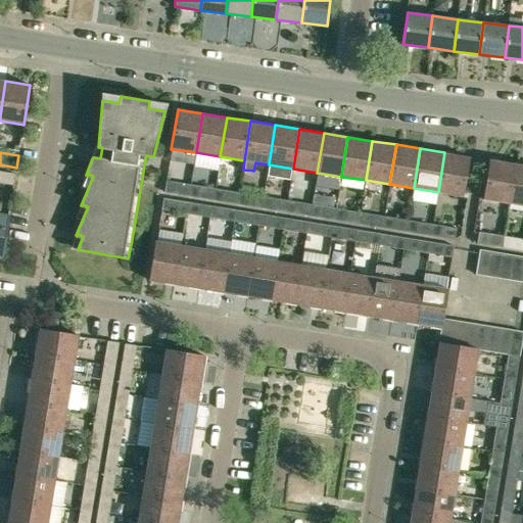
[(444,152),(438,192),(463,196),(469,156),(444,152)]
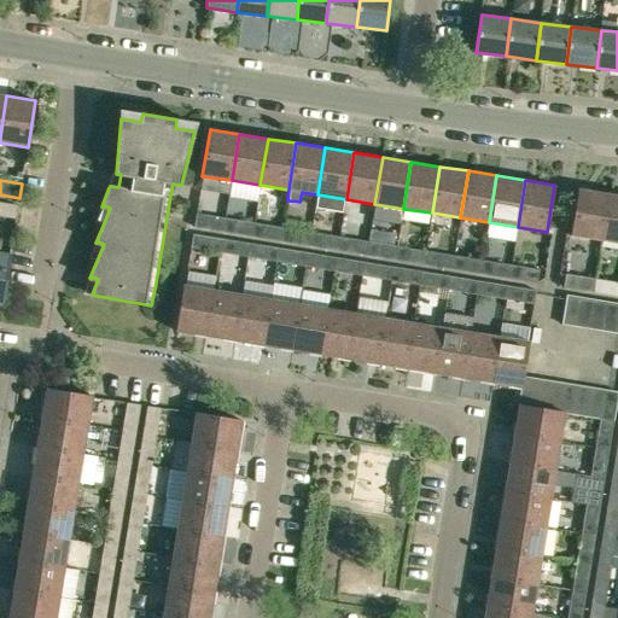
[(601,240),(608,193),(579,188),(571,235),(601,240)]
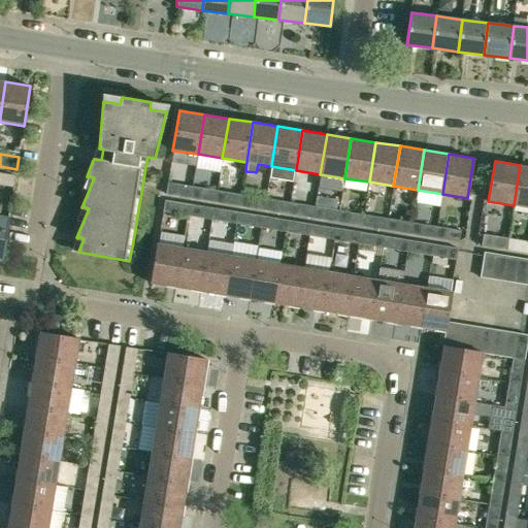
[(514,205),(527,207),(527,166),(520,165),(514,205)]
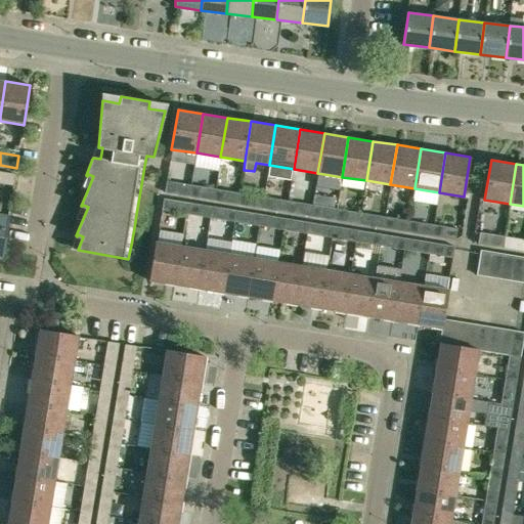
[(15,174),(0,171),(0,181),(13,184),(15,174)]
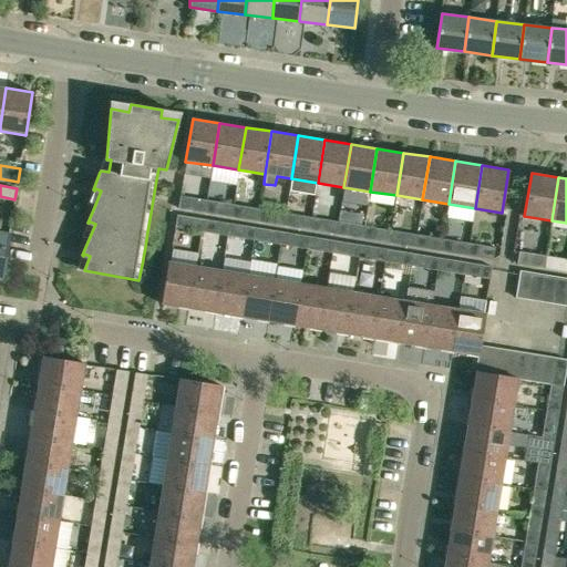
[(178,209),(205,214),(207,202),(179,197),(178,209)]
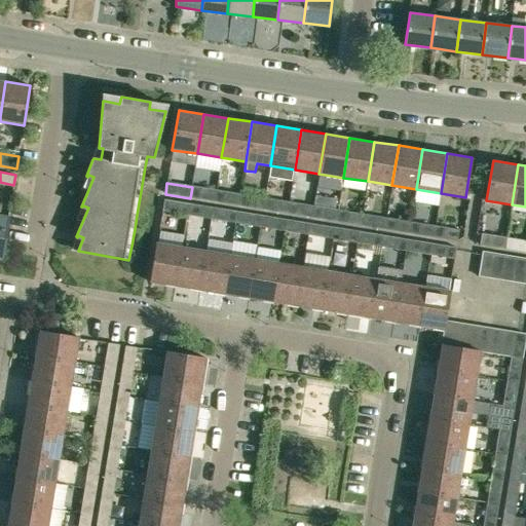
[(216,191),(192,187),(190,198),(214,202),(216,191)]
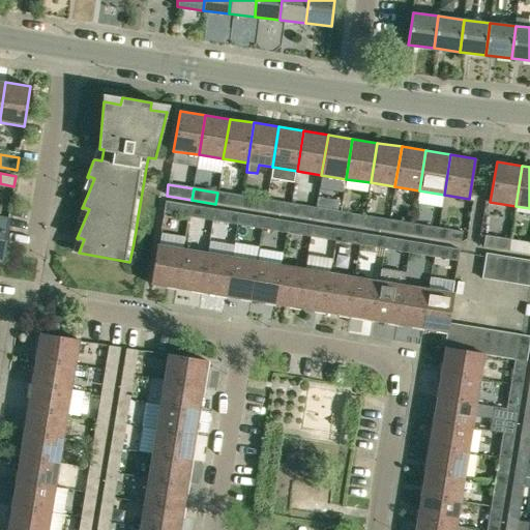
[(242,196),(217,193),(215,204),(240,208),(242,196)]
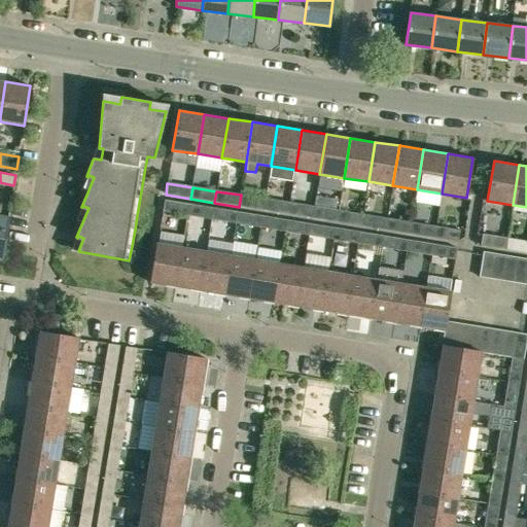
[(239,207),(264,211),(266,199),(241,195),(239,207)]
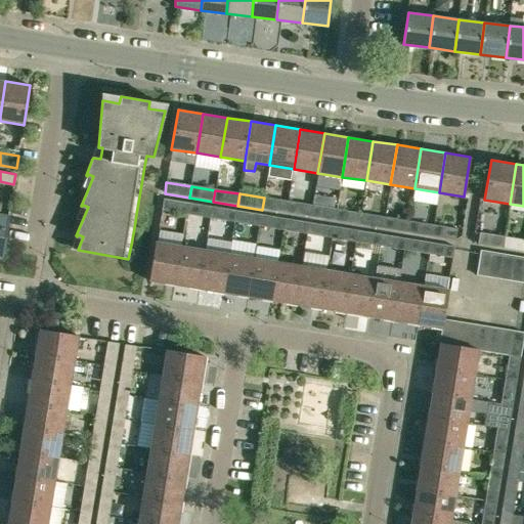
[(288,202),(264,198),(262,210),(286,214),(288,202)]
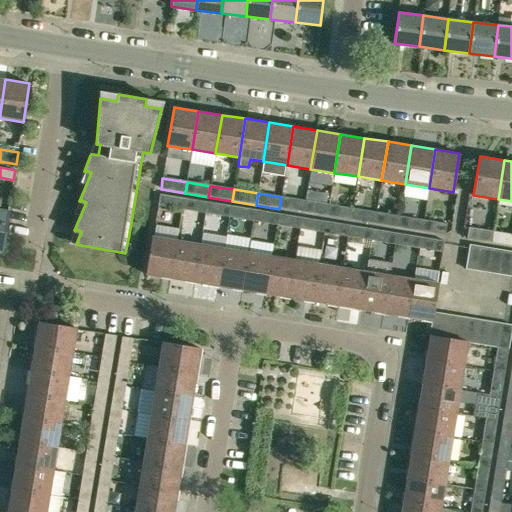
[(158,206),(182,210),(184,199),(160,195),(158,206)]
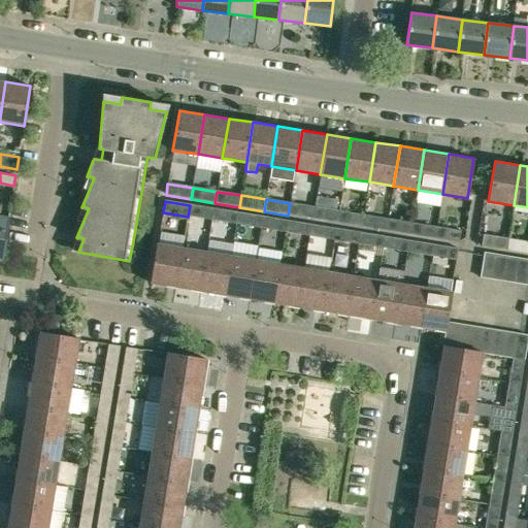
[(312,219),(315,207),(290,203),(288,216),(312,219)]
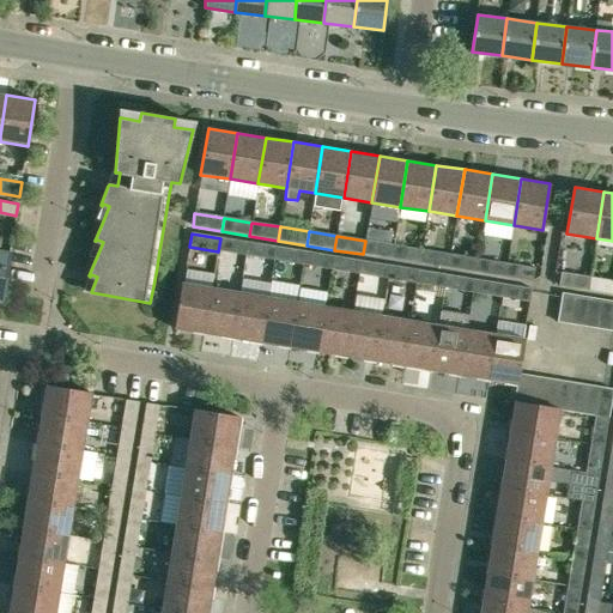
[(220,238),(218,252),(247,256),(248,243),(220,238)]
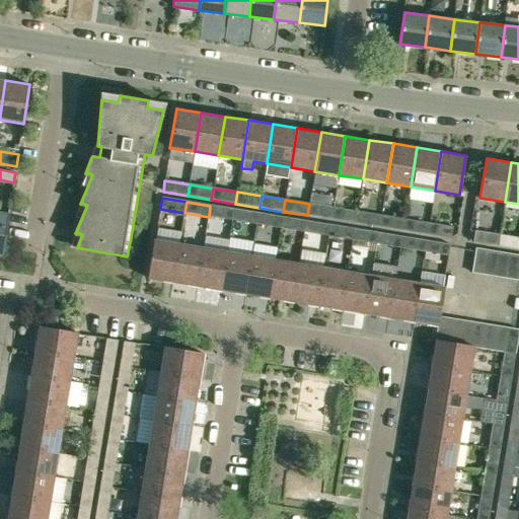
[(334,208),(309,204),(307,215),(331,219),(334,208)]
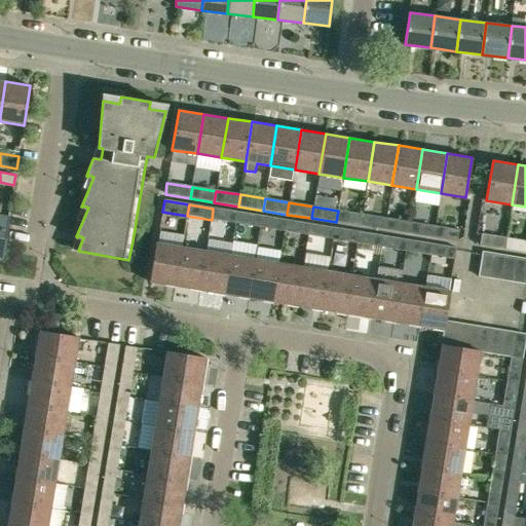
[(212,220),(235,224),(237,213),(213,209),(212,220)]
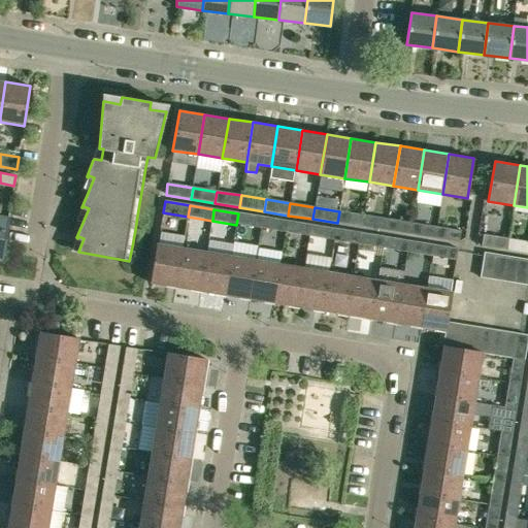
[(363,216),(339,211),(337,223),(361,227),(363,216)]
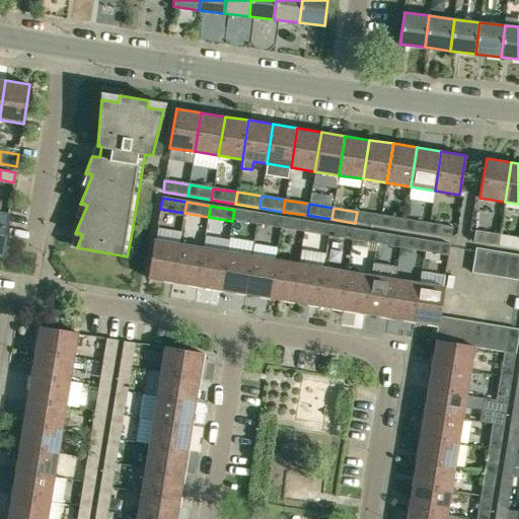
[(232,221),(256,225),(258,214),(234,210),(232,221)]
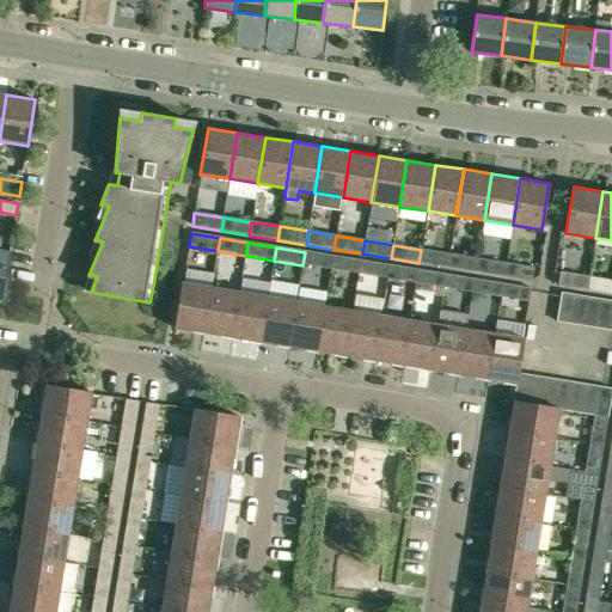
[(447,268),(450,255),(421,250),(418,263),(447,268)]
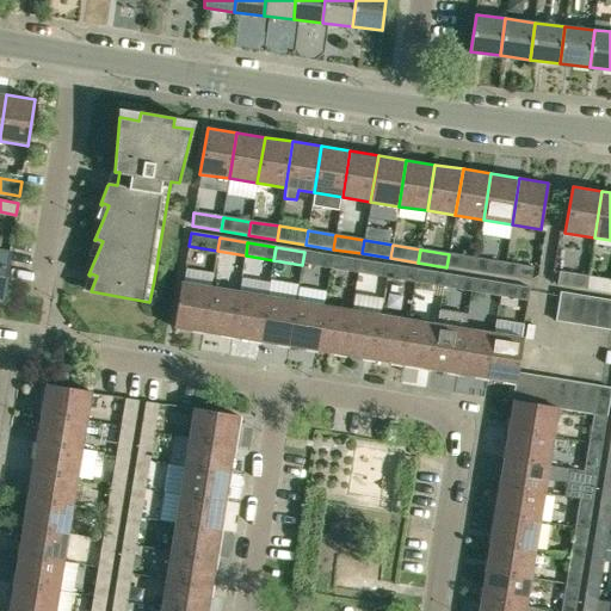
[(11,253),(0,251),(0,298),(4,300),(11,253)]
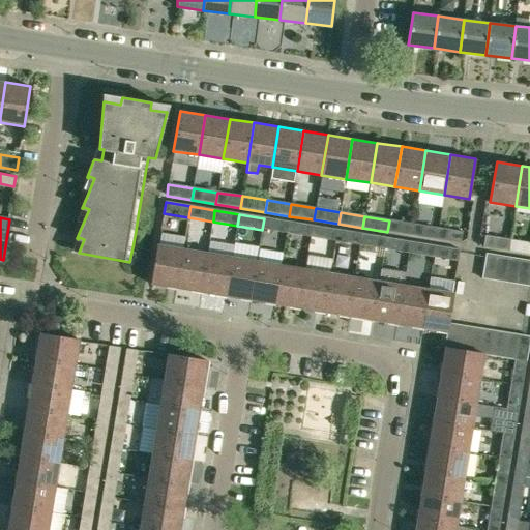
[(262,230),(287,234),(288,223),(264,218),(262,230)]
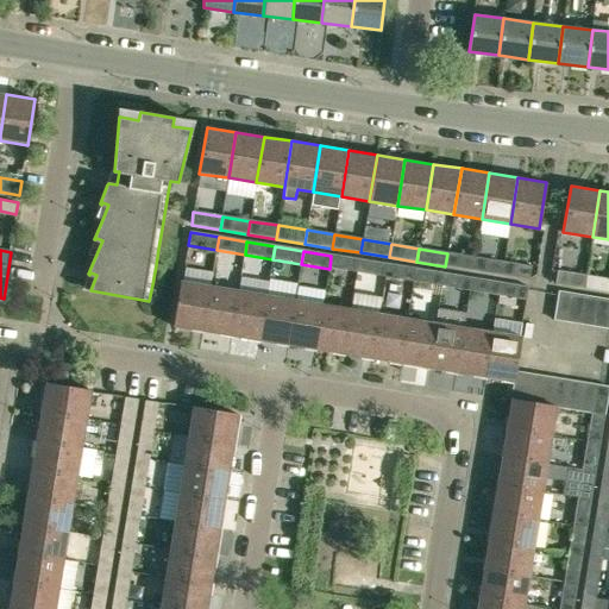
[(476,258),(447,253),(445,267),(473,271),(476,258)]
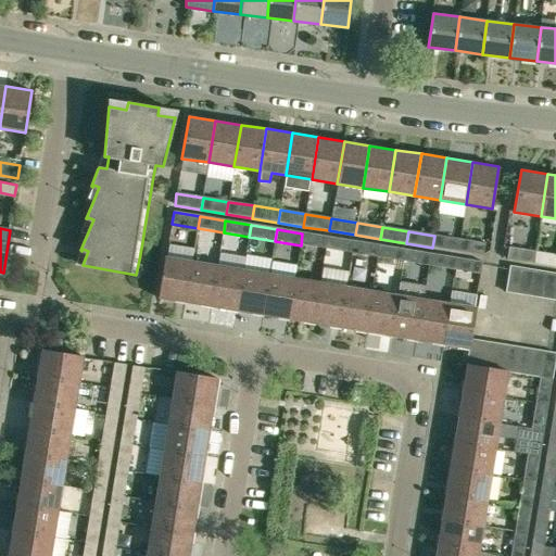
[(302,234),(301,245),(326,250),(328,238),(302,234)]
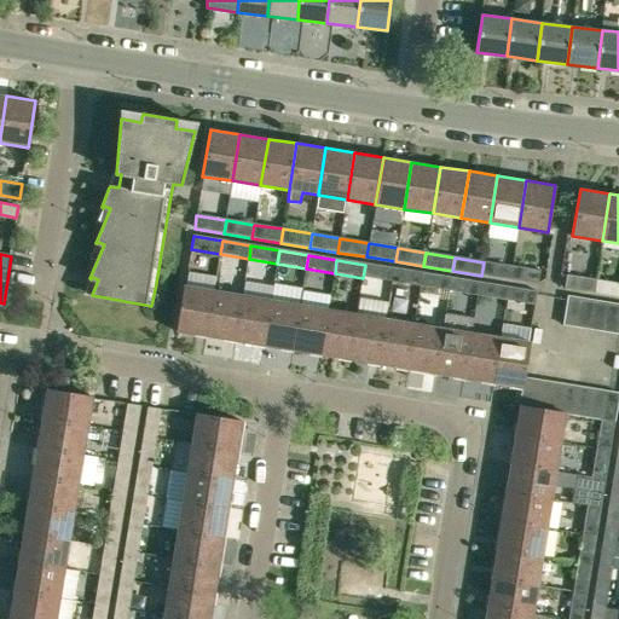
[(510,279),(512,266),(484,262),(481,276),(510,279)]
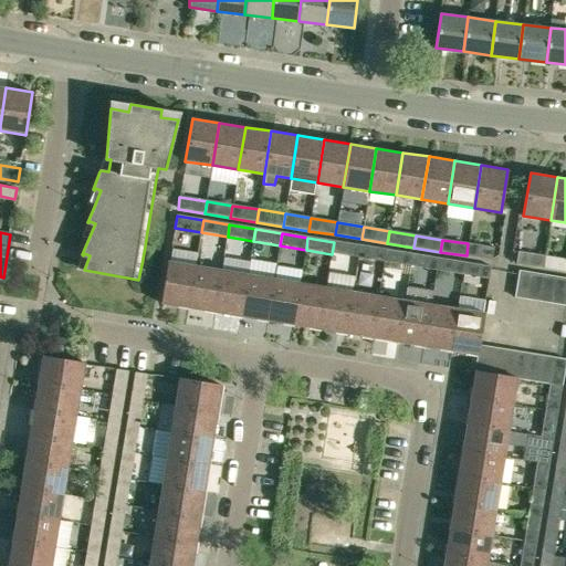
[(332,254),(358,258),(360,245),(334,242),(332,254)]
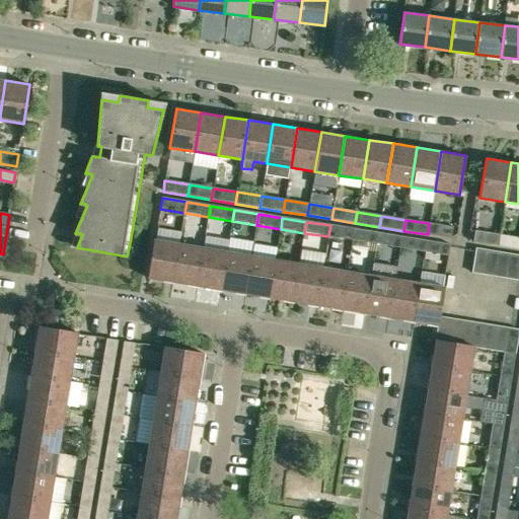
[(452,227),(429,223),(428,234),(451,238),(452,227)]
